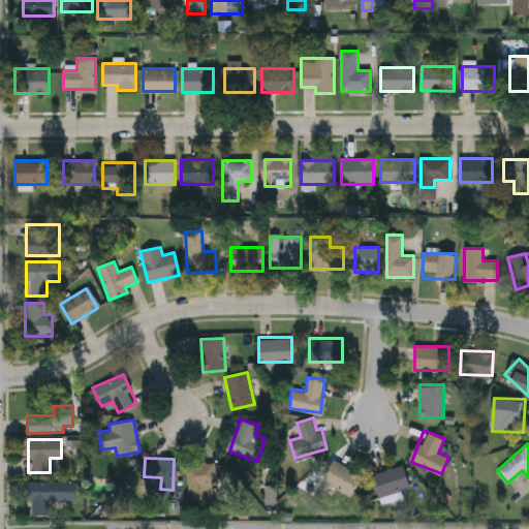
[(351,496),(322,479),(334,459),(363,474),(351,496)]
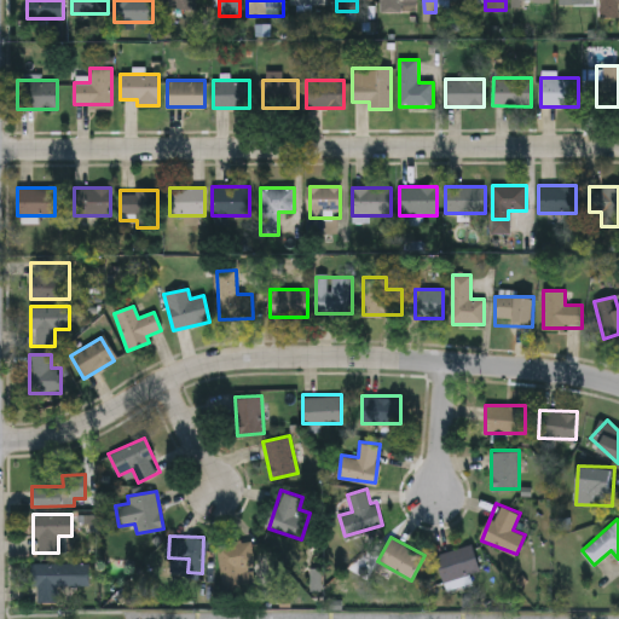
[(218,543),(253,541),(254,566),(241,566),(242,591),(220,593),(218,543)]
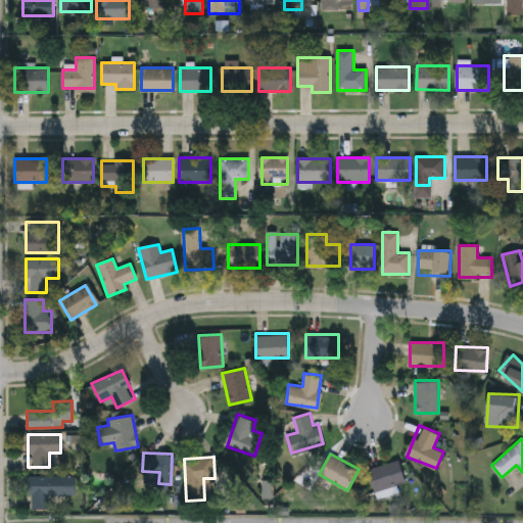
[(406,482),(375,490),(369,467),(399,459),(406,482)]
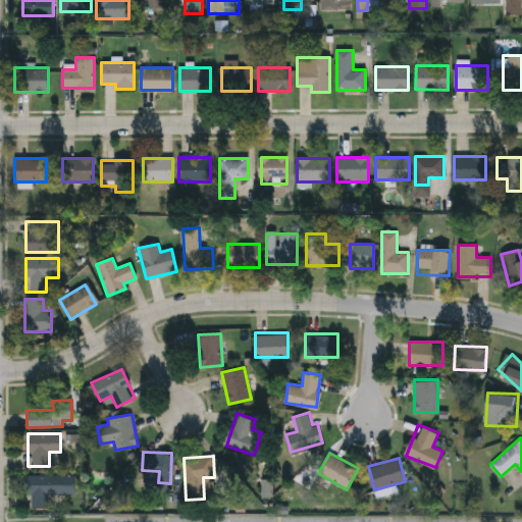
[(74,474),(74,492),(47,492),(48,508),(27,508),(27,474),(74,474)]
